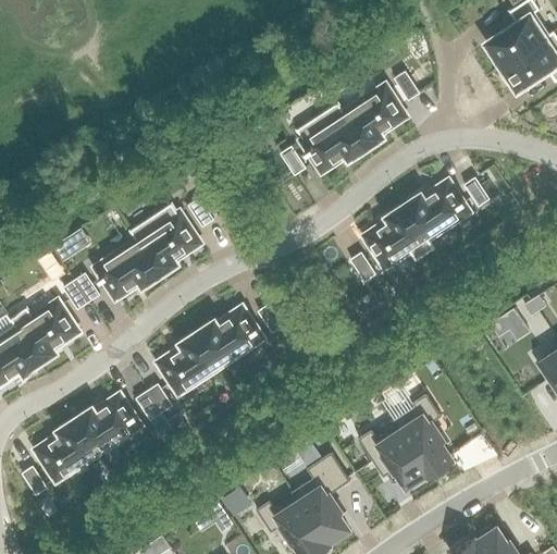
[(517,24),(486,44),(502,68),(549,36),(549,35),(534,13),(539,11),(532,0),(528,0),(509,12),(517,24)]
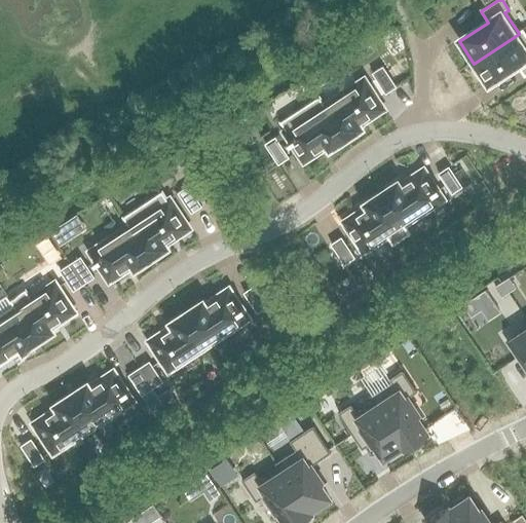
[(474,64),(472,65),(487,88),(518,68),(525,78),(525,77),(525,35),(523,31),(523,30),(519,33),(519,34),(474,64)]
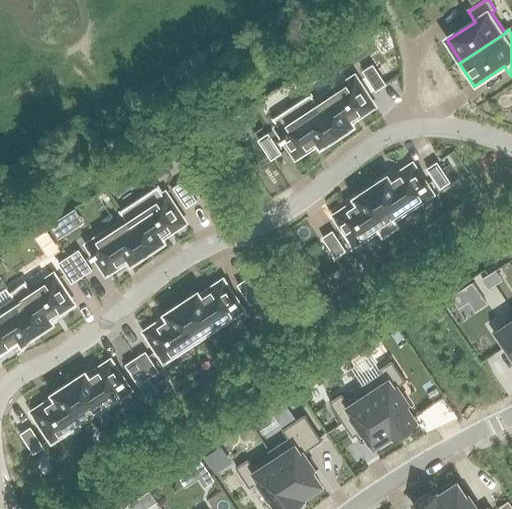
[(373,67),(362,74),(376,94),(386,88),(373,67)]
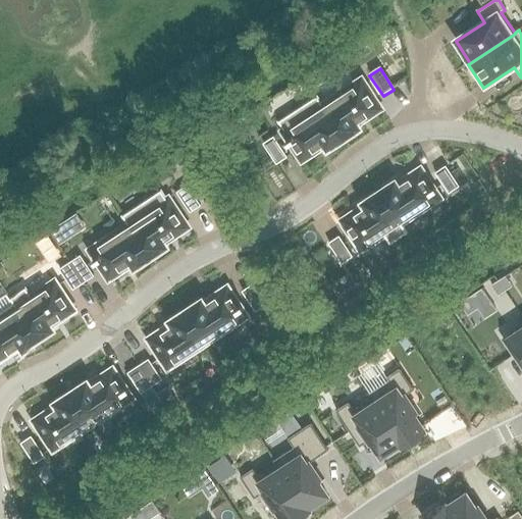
[(322,107),(321,107),(344,141),(360,130),(357,125),(366,119),(366,120),(381,111),(361,81),(322,107)]
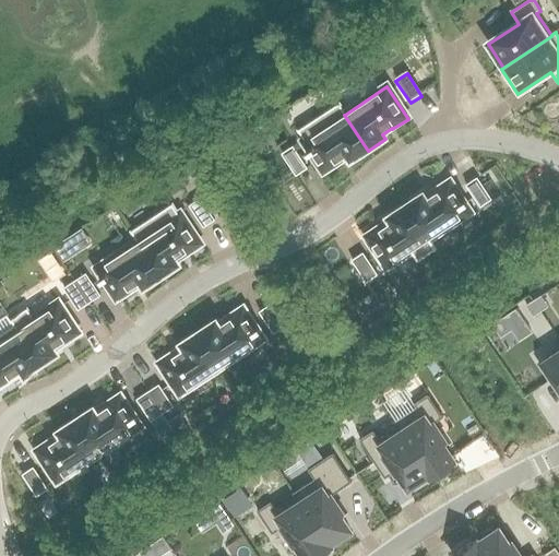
[(340,106),(298,133),(304,142),(301,143),(307,152),(306,153),(308,156),(309,155),(322,175),(339,165),(337,164),(347,157),(349,162),(368,151),(344,115),(345,115),(340,106)]
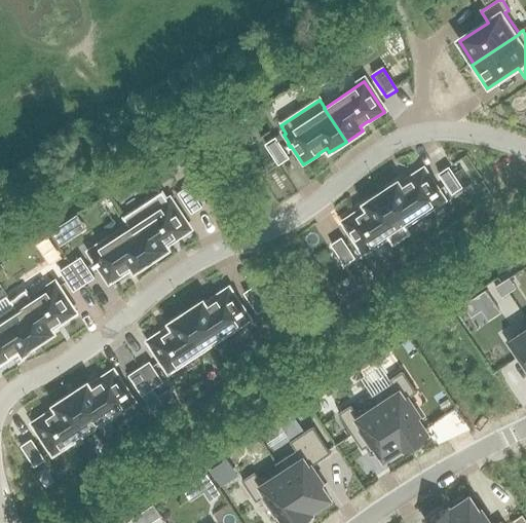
[(275,140),(264,147),(278,167),(289,160),(275,140)]
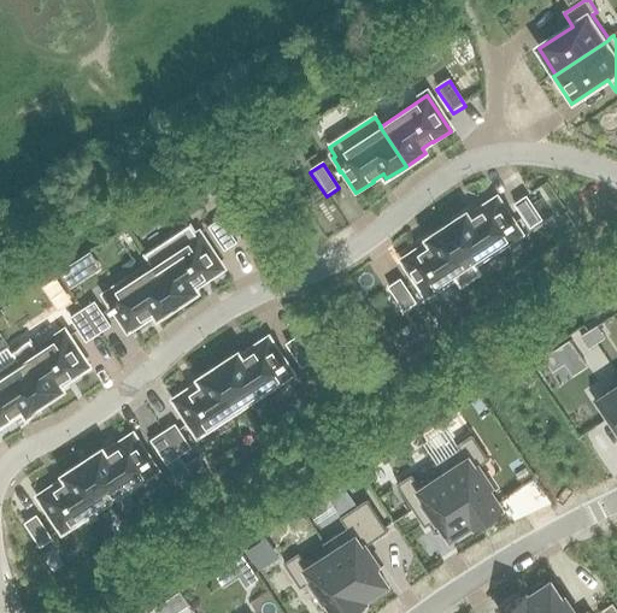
[(526,199),(513,207),(529,231),(542,223),(526,199)]
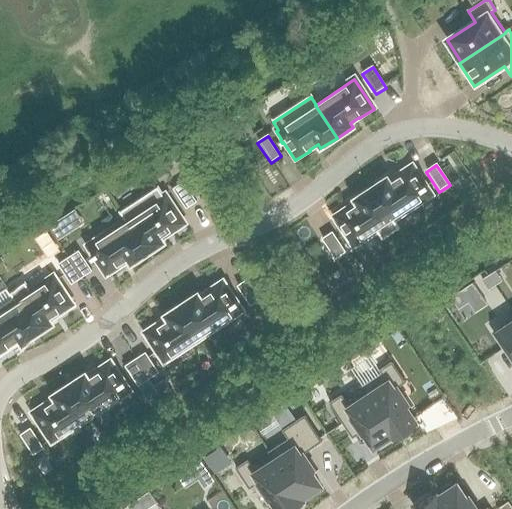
[(387,179),(371,190),(393,222),(432,196),(426,188),(428,187),(426,184),(424,185),(412,167),(398,176),(398,177),(390,183),(387,179)]
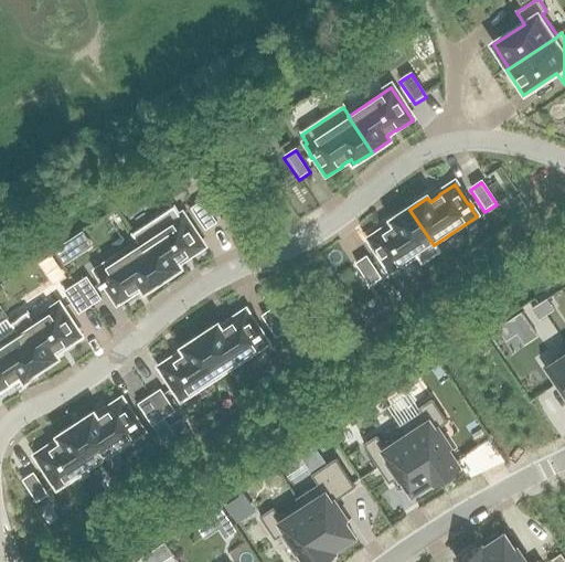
[(202,203),(191,211),(205,233),(216,225),(202,203)]
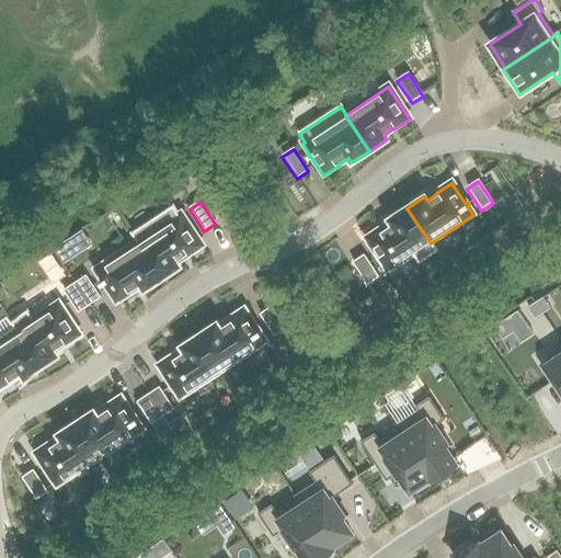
[(172,207),(132,235),(137,243),(138,242),(162,279),(180,266),(176,262),(185,257),(186,258),(203,247),(181,214),(179,216),(172,207)]
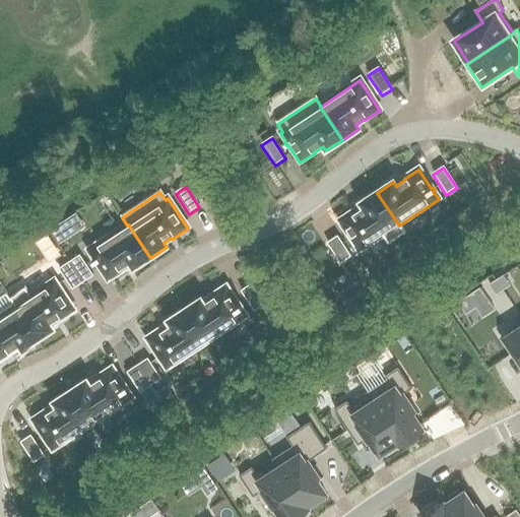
[(353,212),(339,221),(359,252),(383,237),(388,245),(405,234),(399,225),(377,193),(361,203),(364,207),(354,213),(353,212)]
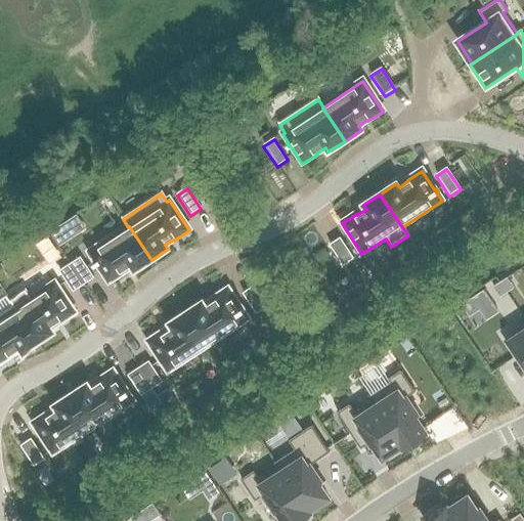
[(128,227),(88,253),(94,262),(93,263),(95,265),(96,264),(108,284),(124,273),(123,272),(132,266),(134,271),(151,260),(129,226),(128,227)]
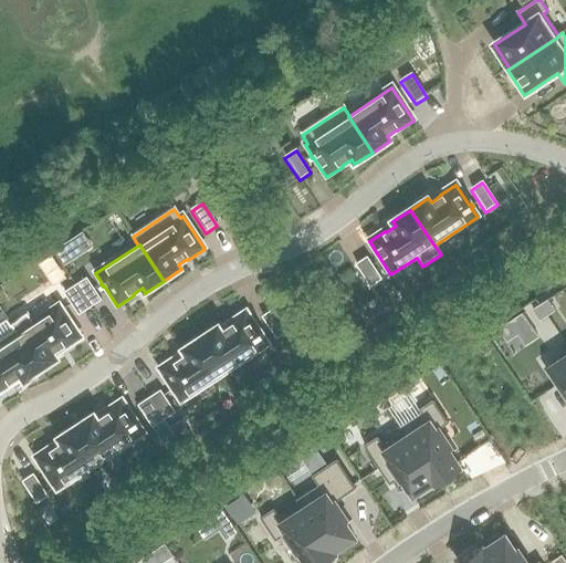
[(66,246),(55,253),(65,268),(76,260),(66,246)]
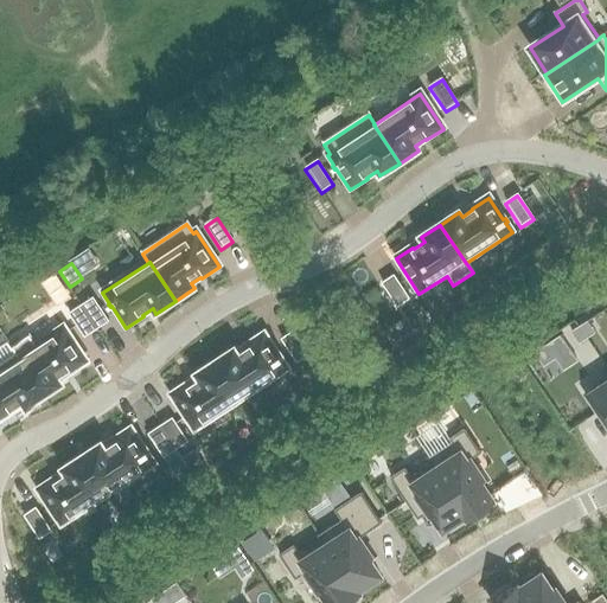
[(394,277),(382,286),(397,309),(409,301),(394,277)]
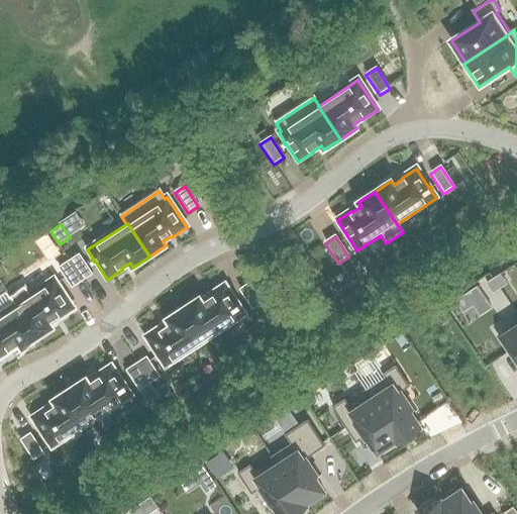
[(79,255),(69,263),(82,283),(93,276),(79,255)]
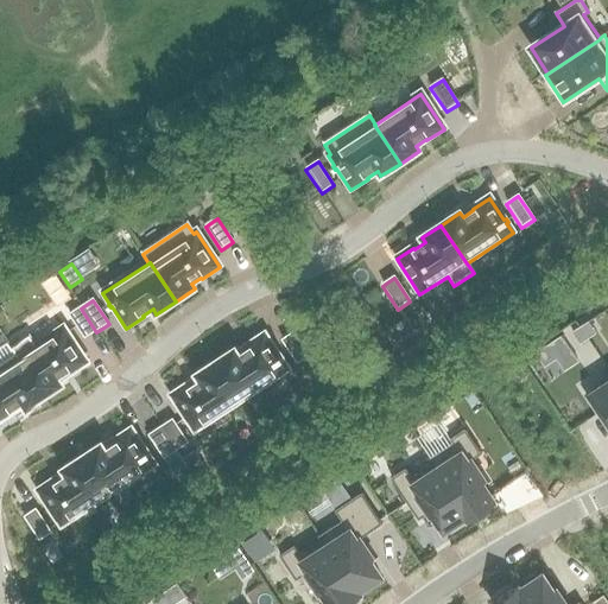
[(81,309),(69,316),(84,339),(96,332),(81,309)]
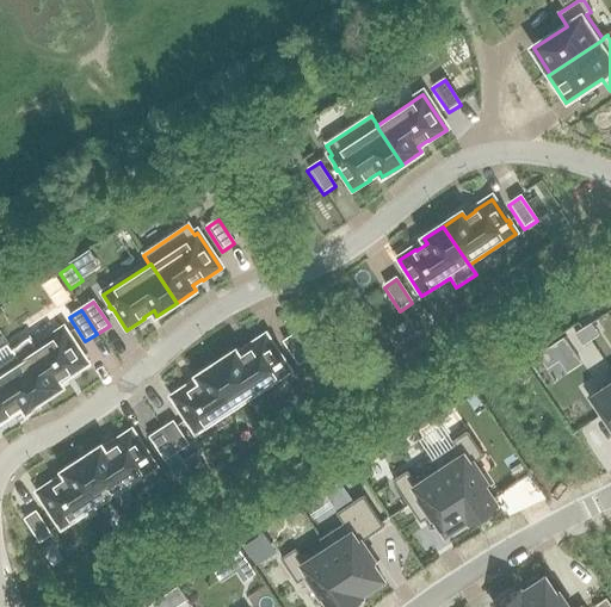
[(592,326),(584,332),(591,344),(599,338),(592,326)]
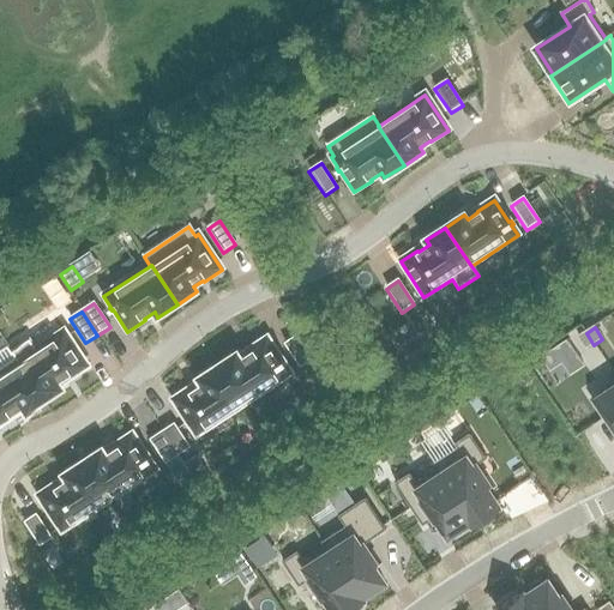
[(30,340),(10,354),(16,363),(17,362),(43,402),(62,390),(59,385),(70,378),(71,379),(88,368),(65,332),(37,350),(36,350),(30,340)]
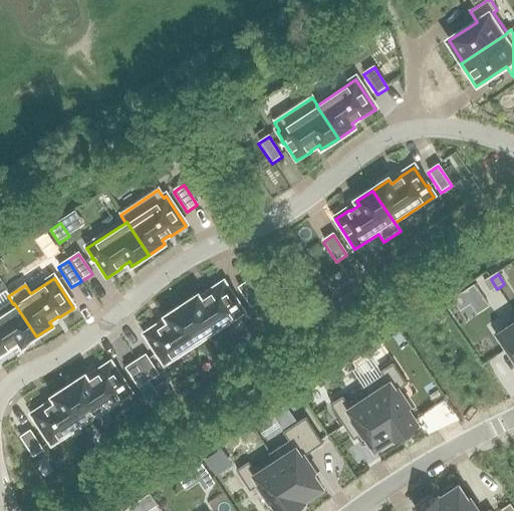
[(491,279),(484,283),(491,293),(497,289),(491,279)]
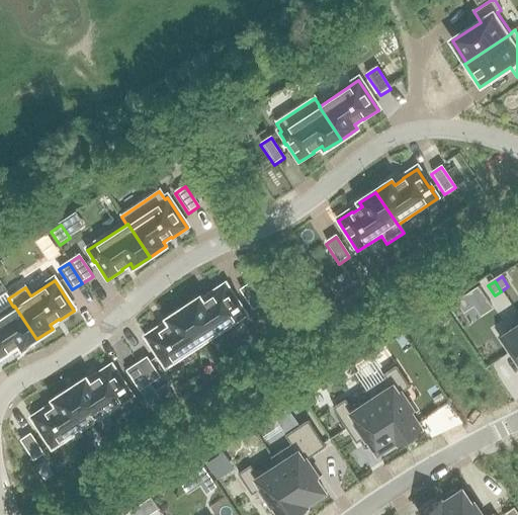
[(250,284),(240,291),(253,312),(263,305),(250,284)]
